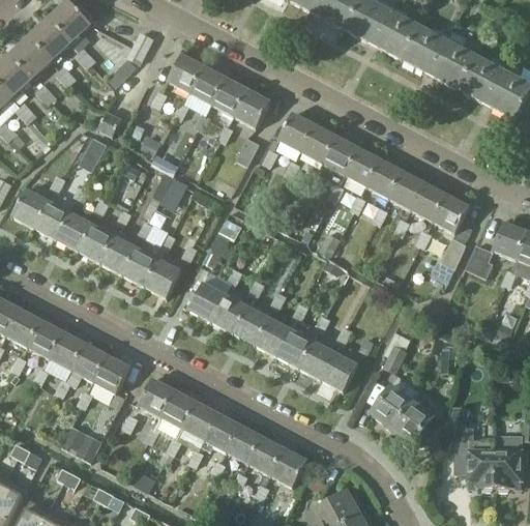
[(68,0),(49,19),(69,42),(90,23),(68,0)]
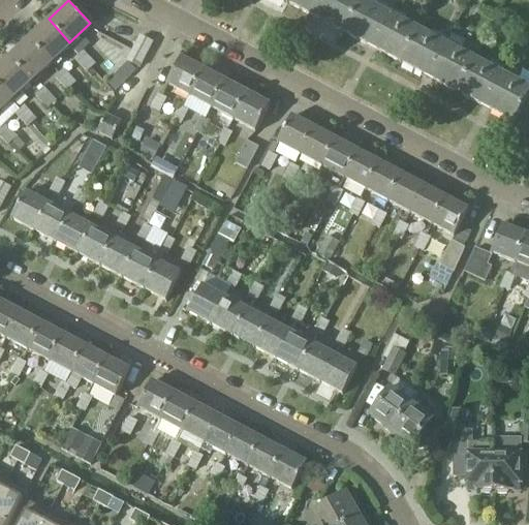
[(288,0),(343,29),(359,0),(288,0)]
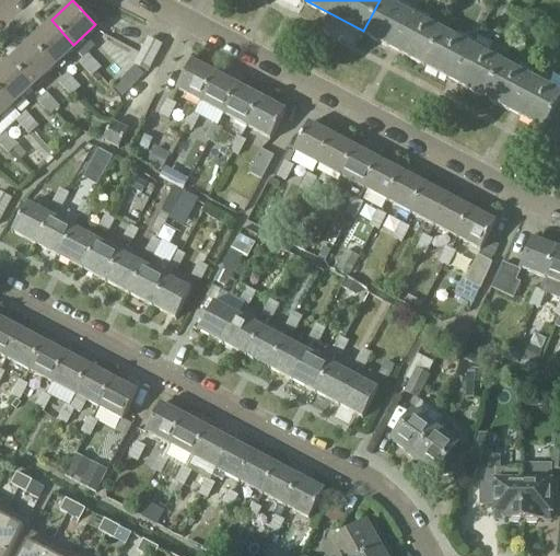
[(442,27),(391,0),(380,0),(363,31),(423,62),(442,27)]
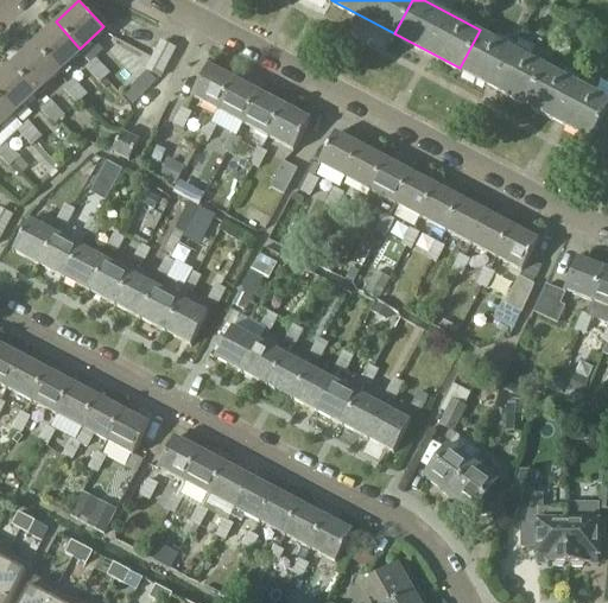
[(56,21),(32,43),(57,69),(80,49),(56,21)]
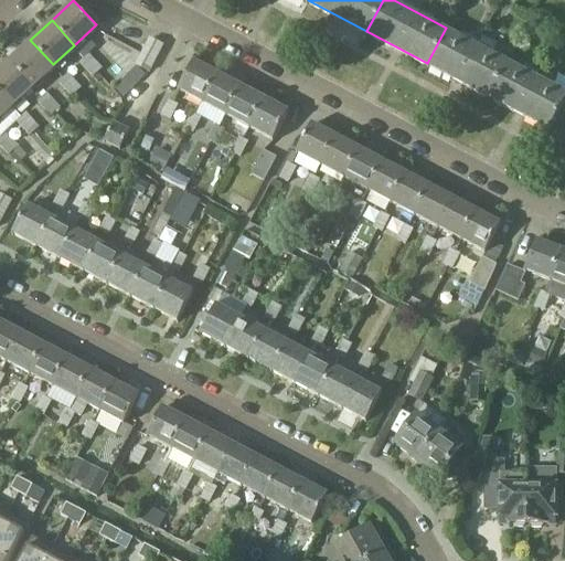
[(507,60),(446,28),(427,63),(488,95),(507,60)]
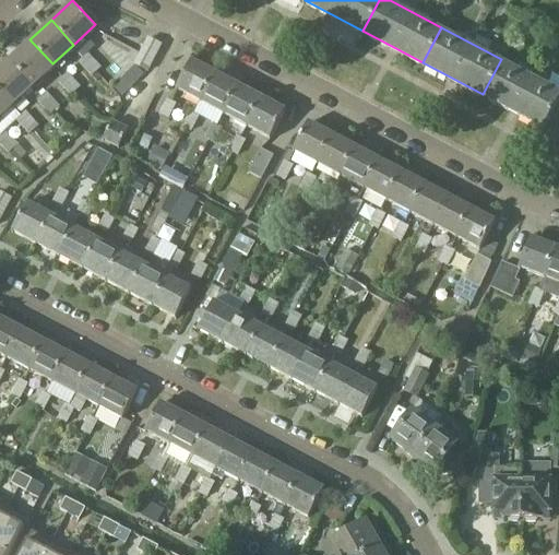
[(147,34),(139,50),(133,61),(134,61),(147,68),(161,40),(147,34)]
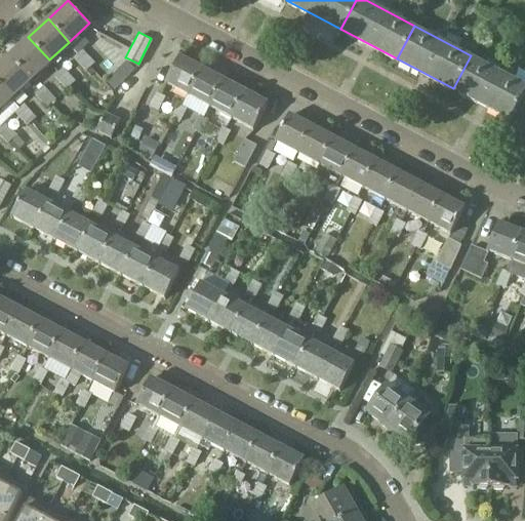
[(28,37),(8,54),(30,78),(49,59),(28,37)]
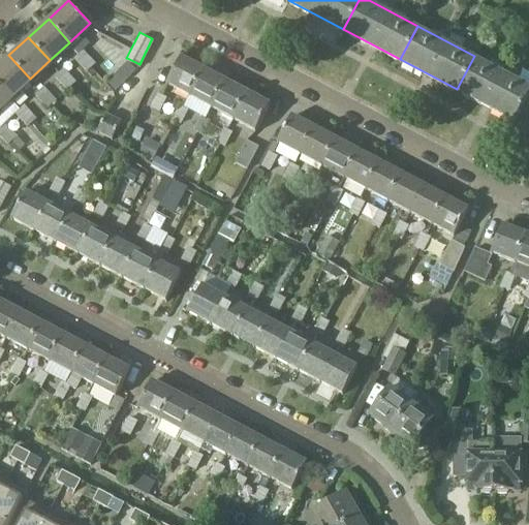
[(73,55),(86,69),(95,61),(83,48),(73,55)]
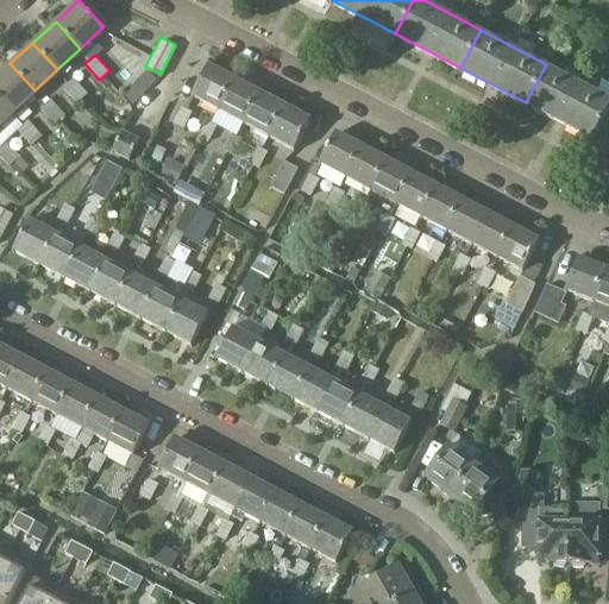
[(35,90),(10,63),(0,71),(0,98),(12,111),(35,90)]
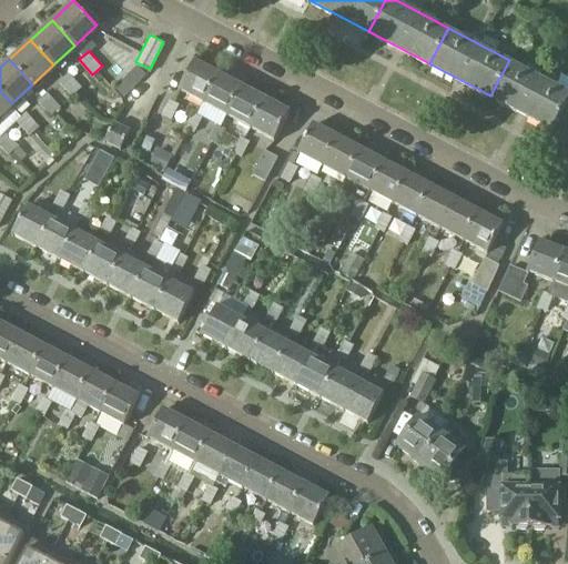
[(203,100),(217,72),(194,60),(180,88),(203,100)]
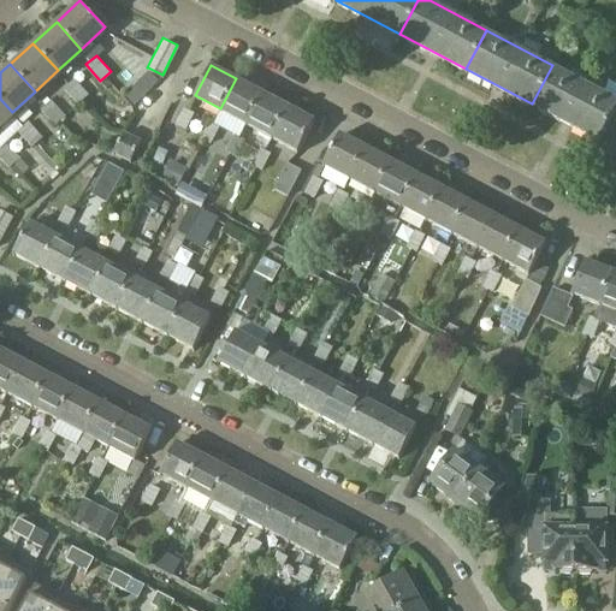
[(615,99),(552,65),(532,104),(598,138),(615,105),(615,99)]
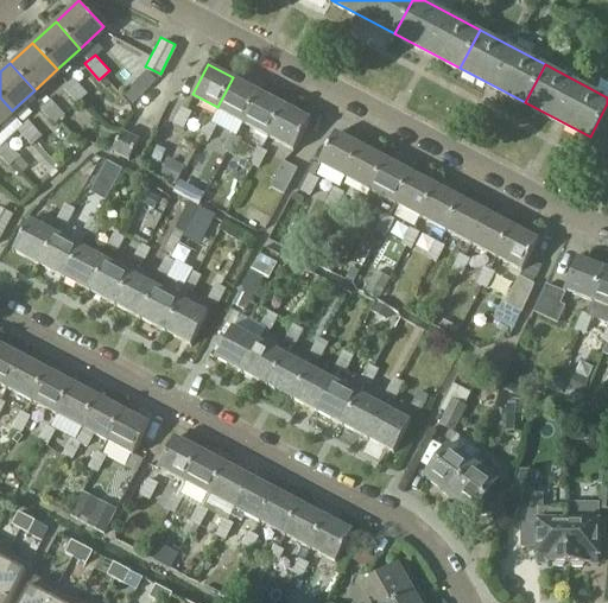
[(122,90),(133,101),(157,77),(146,67),(122,90)]
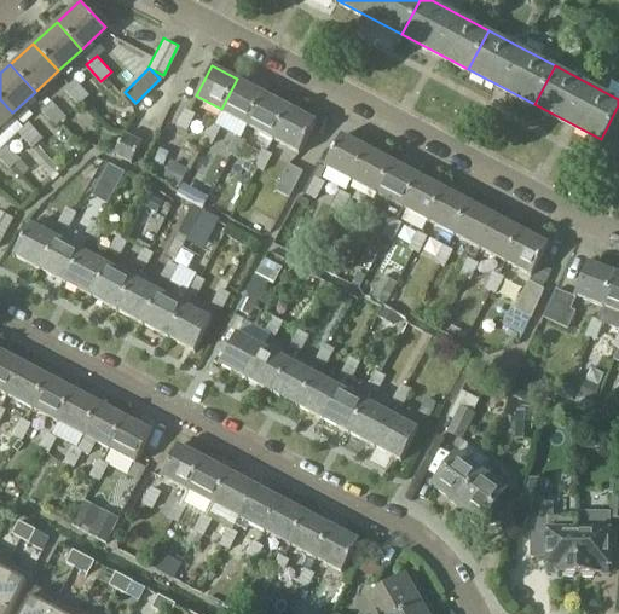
[(63,86),(77,102),(88,92),(74,76),(63,86)]
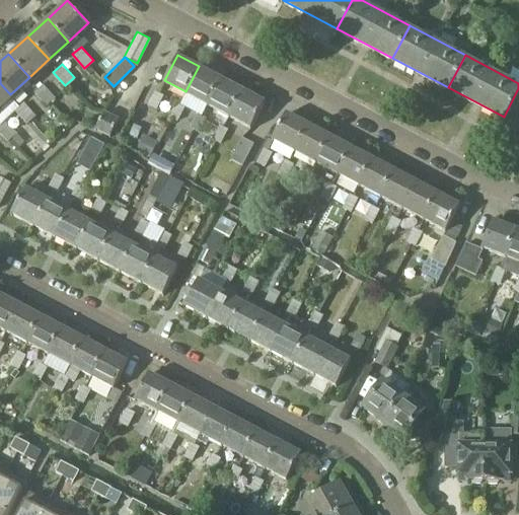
[(221,77),(199,66),(186,91),(208,102),(221,77)]
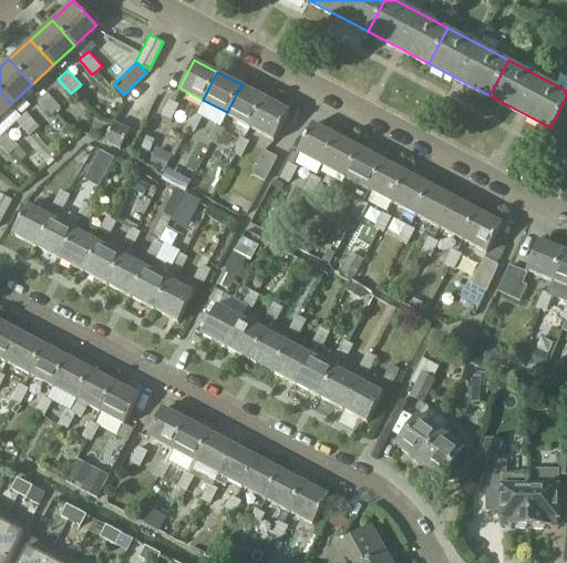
[(265,98),(241,84),(227,112),(250,125),(265,98)]
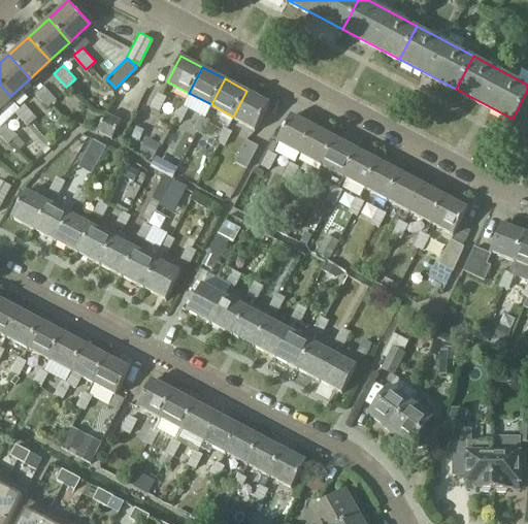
[(34,91),(46,105),(56,97),(42,84),(34,91)]
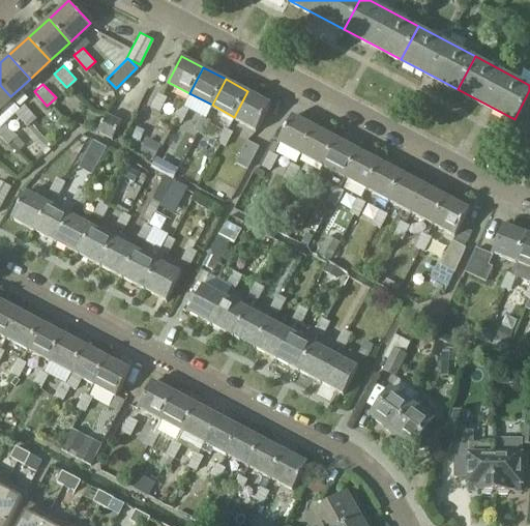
[(0,85),(0,106),(10,96),(0,85)]
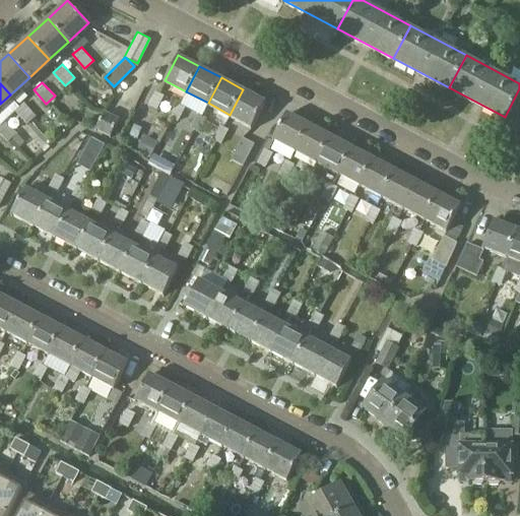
[(156,87),(148,102),(157,107),(165,91),(156,87)]
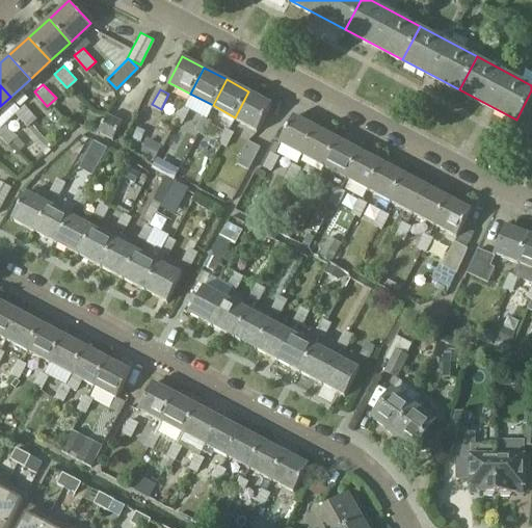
[(248,91),(235,117),(258,129),(271,103),(248,91)]
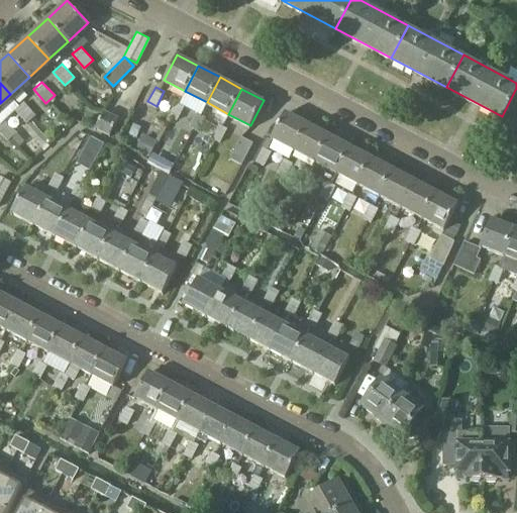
[(177,98),(169,112),(177,116),(185,102),(177,98)]
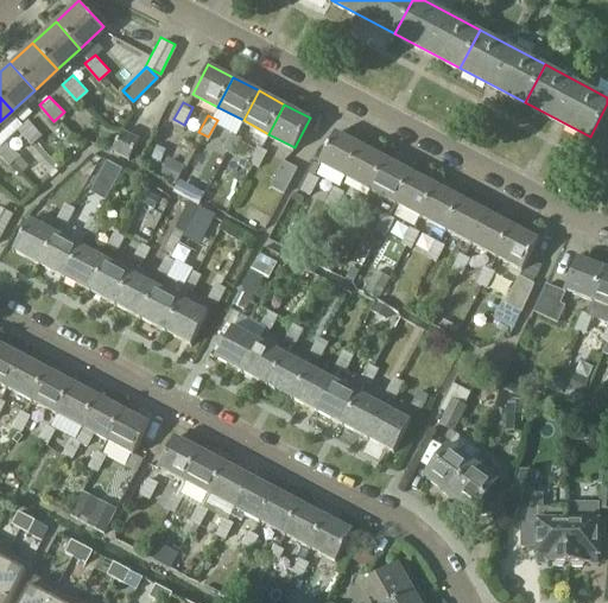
[(17,126),(31,141),(40,133),(26,116),(17,126)]
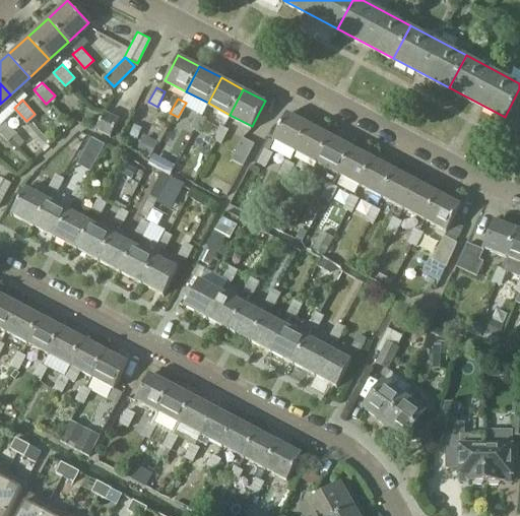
[(119,116),(106,109),(98,125),(111,132),(119,116)]
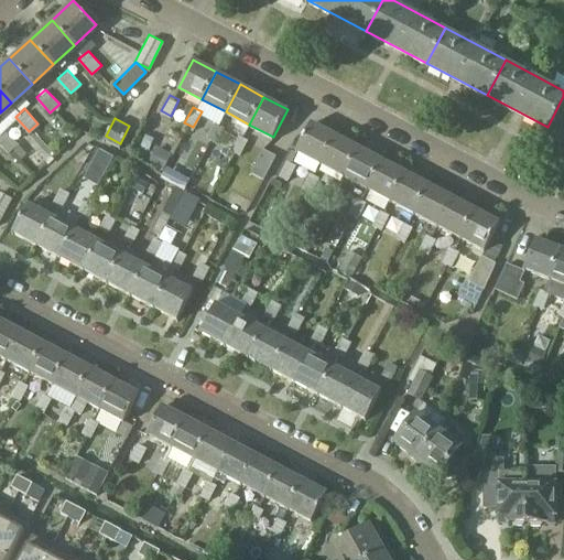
[(216,119),(207,135),(216,140),(225,124),(216,119)]
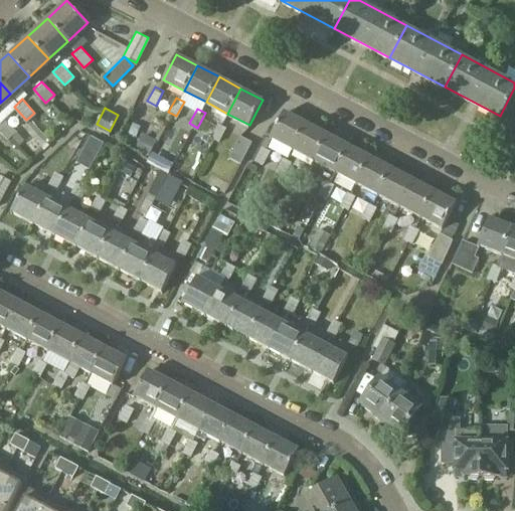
[(292,148),(306,122),(284,111),(271,136),(292,148)]
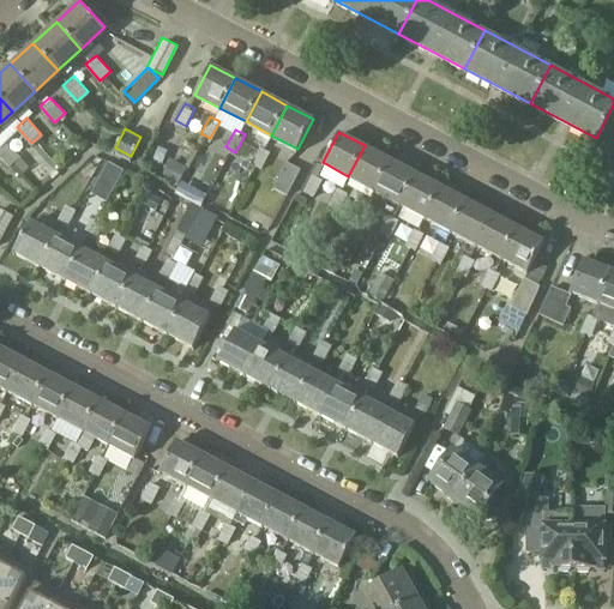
[(0,142),(0,155),(8,164),(18,155),(4,139),(0,142)]
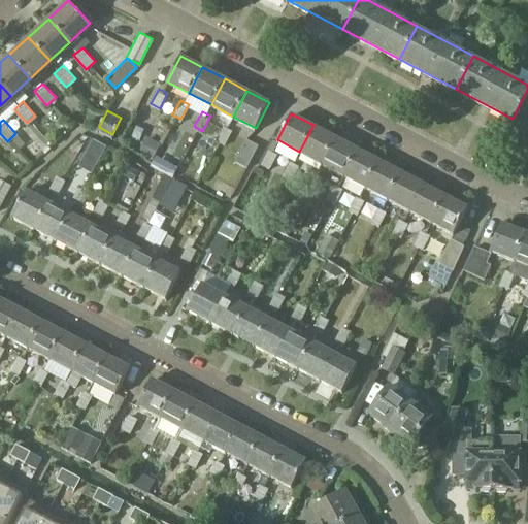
[(224,123),(216,137),(225,142),(232,127),(224,123)]
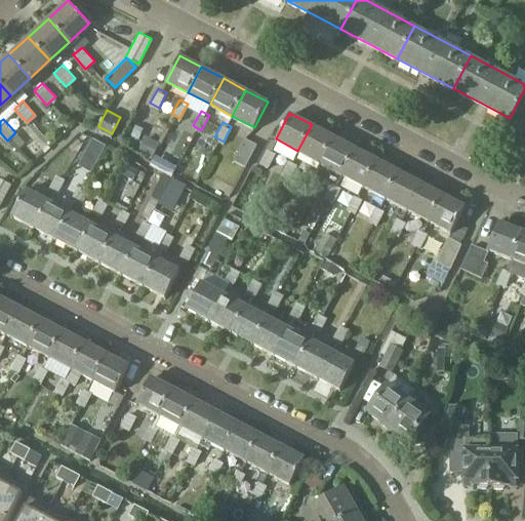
[(312,124),(297,151),(320,162),(333,135),(312,124)]
